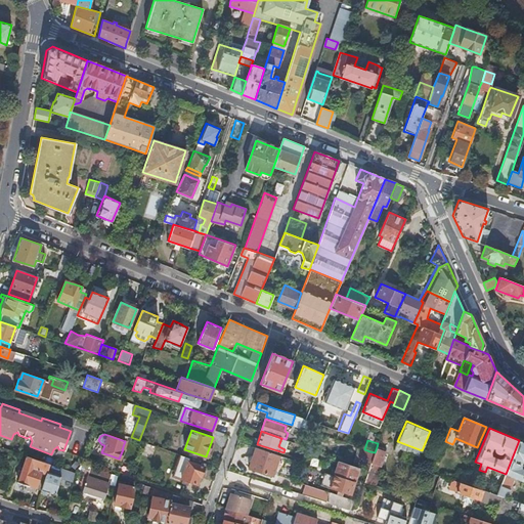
[(523,442),(519,440),(506,474),(496,494),(499,495),(501,496),(505,497),(507,497),(515,478),(523,481),(523,497),(517,495),(515,500),(516,500),(521,503),(523,503),(523,442)]
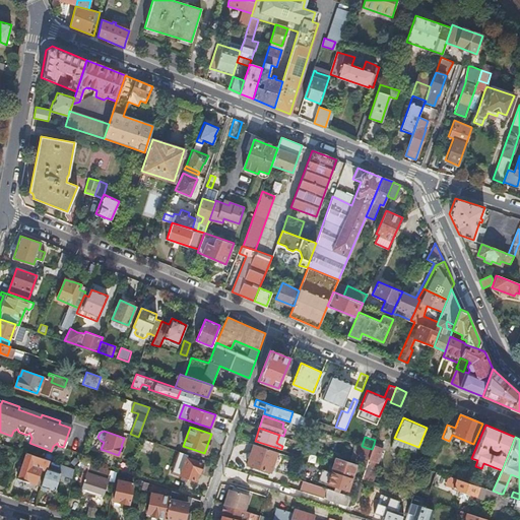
[(150,441),(144,439),(141,450),(146,452),(150,441)]
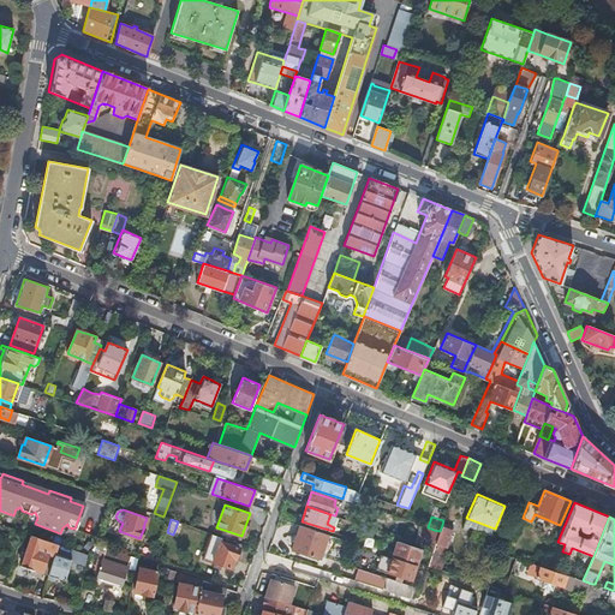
[(335,537),(300,525),(292,549),(320,557),(322,551),(329,554),(335,537)]
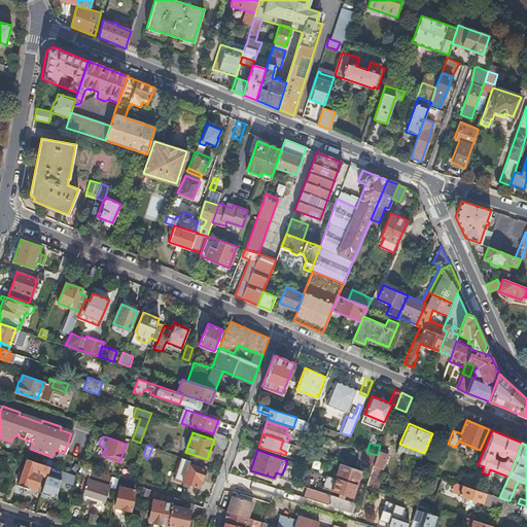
[(309,450),(307,456),(319,460),(321,454),(309,450)]
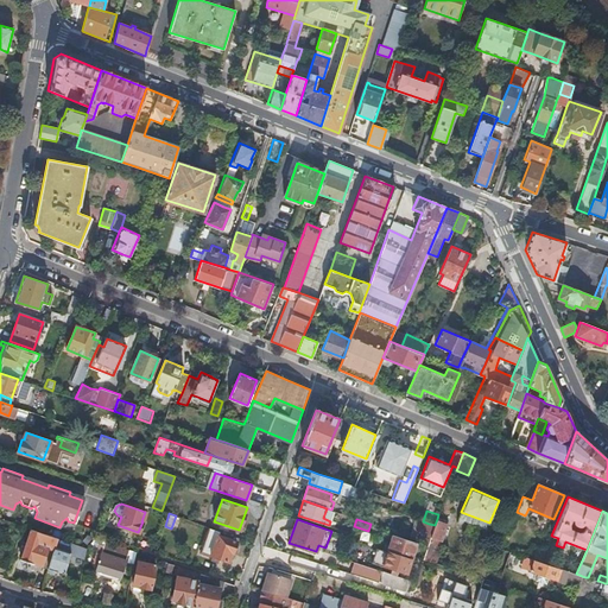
[(437,519),(435,525),(429,542),(423,558),(436,563),(449,524),(437,519)]
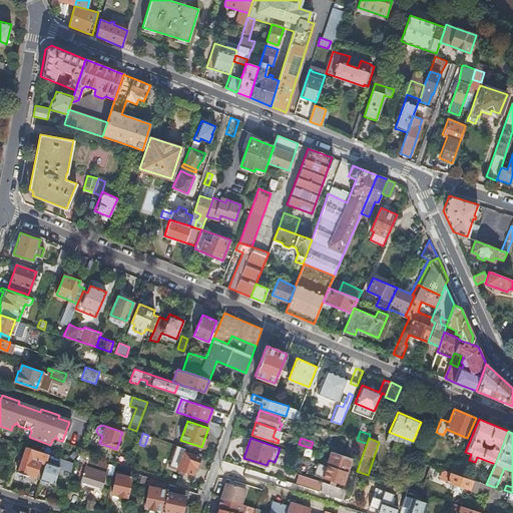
[(362,442),(357,455),(362,457),(367,443),(362,442)]
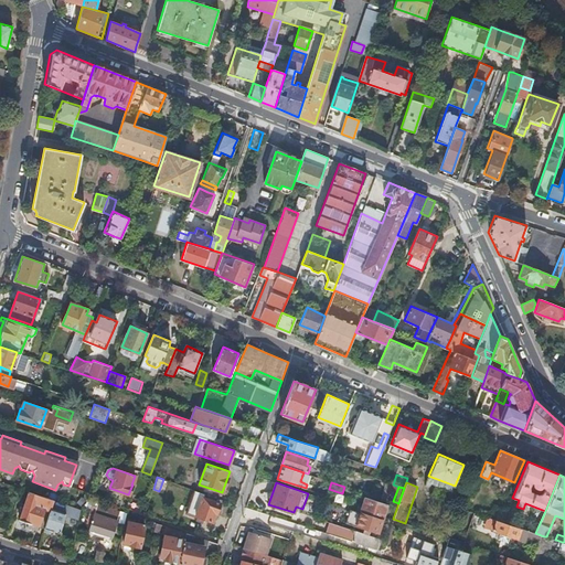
[(209,496),(195,490),(188,512),(212,521),(215,513),(220,503),(208,498),(209,496)]
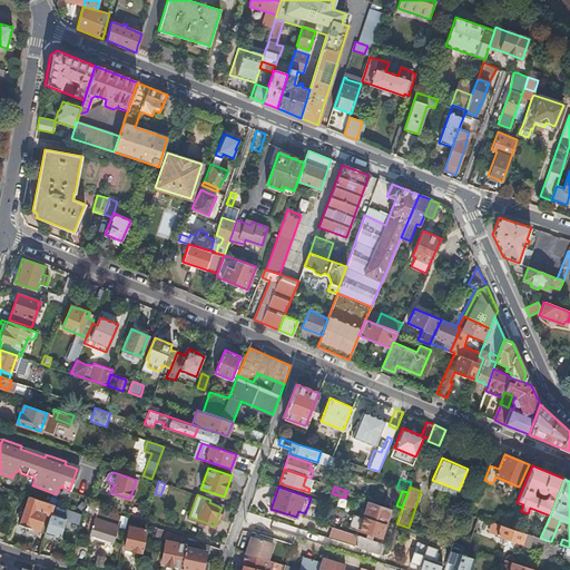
[(55,504),(29,497),(20,526),(30,529),(30,527),(39,530),(38,533),(45,536),(46,532),(53,509),(55,504)]
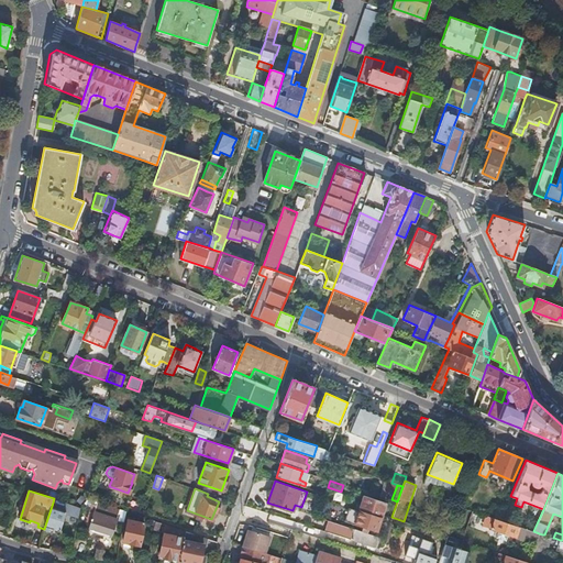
[(363,496),(359,509),(381,517),(385,503),(363,496)]
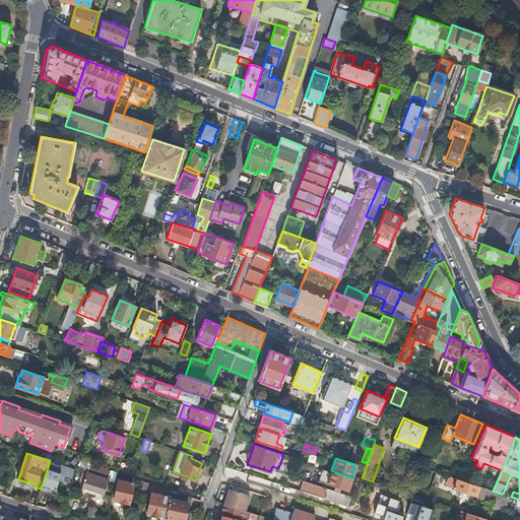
[(110,469),(89,463),(88,466),(84,465),(80,478),(85,479),(82,490),(89,492),(89,489),(95,491),(94,493),(102,495),(102,493),(104,493),(108,478),(110,469)]
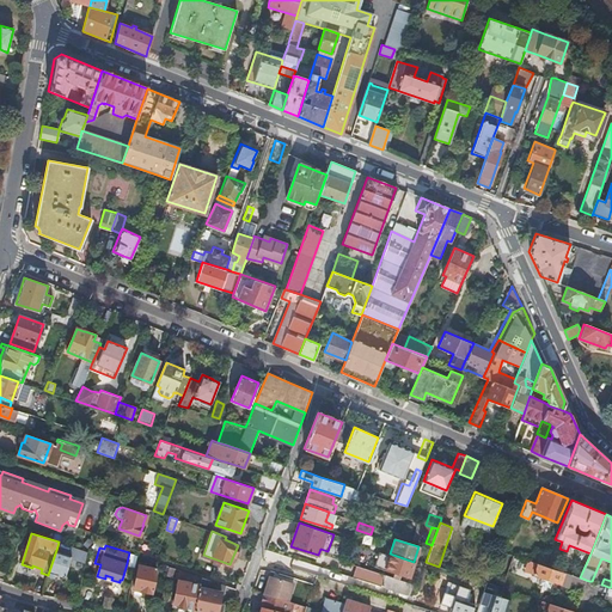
[(57,546),(49,571),(65,577),(72,556),(63,554),(65,549),(57,546)]
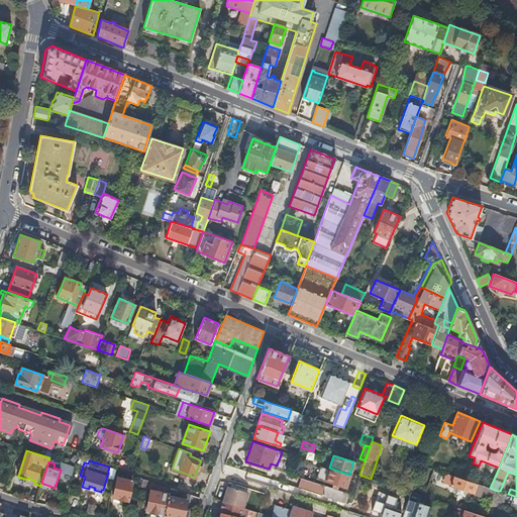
[(75,466),(66,463),(64,471),(73,473),(75,466)]
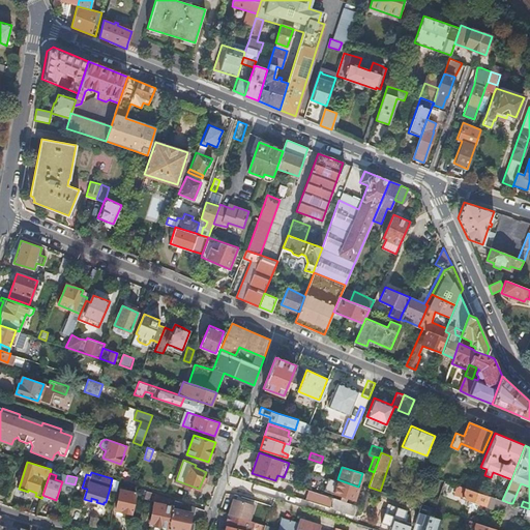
[(358,487),(337,479),(337,480),(328,477),(323,490),(341,496),(340,498),(346,500),(347,497),(353,500),(354,499),(358,487)]
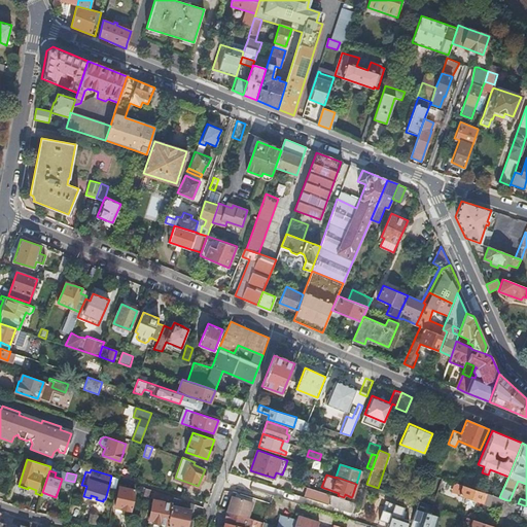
[(466,475),(462,485),(469,487),(472,477),(466,475)]
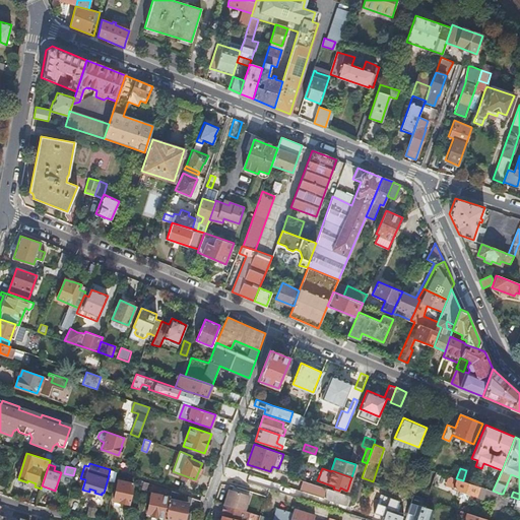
[(456,478),(449,476),(446,485),(463,492),(466,493),(473,495),(493,501),(496,492),(493,491),(463,480),(456,478)]
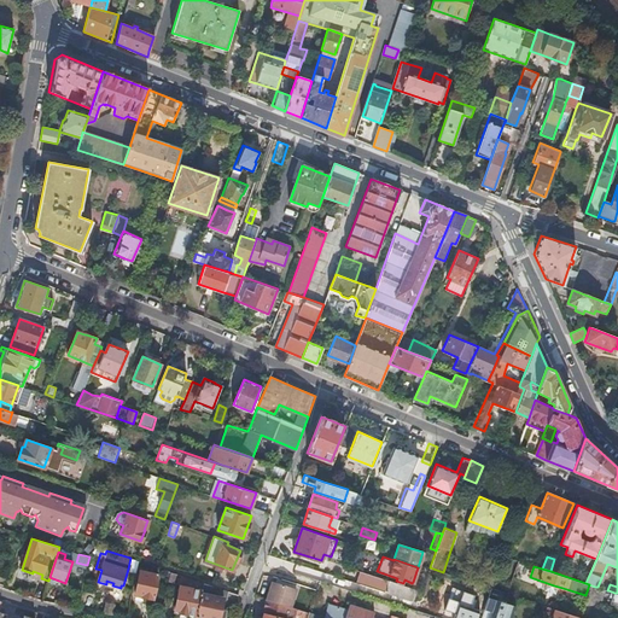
[(158,575),(140,571),(135,594),(141,595),(141,596),(153,599),(158,575)]
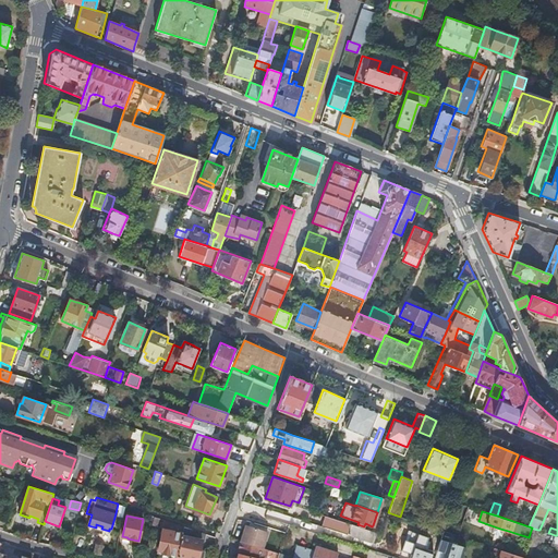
[(324,516),(320,525),(334,530),(342,533),(347,534),(348,534),(351,524),(324,516)]
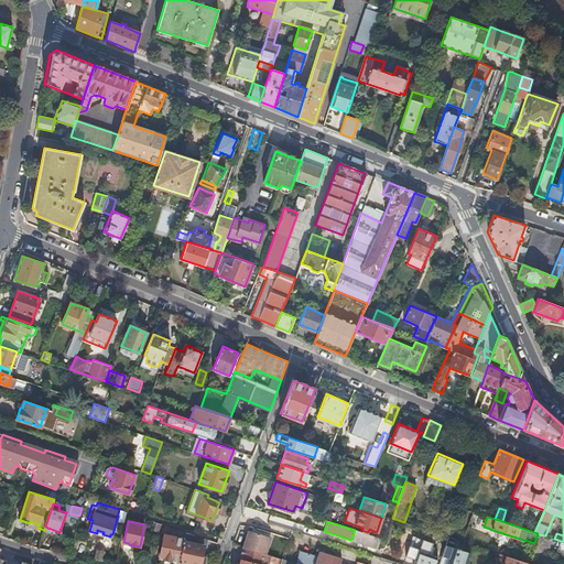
[(248,530),(242,546),(267,553),(271,538),(248,530)]
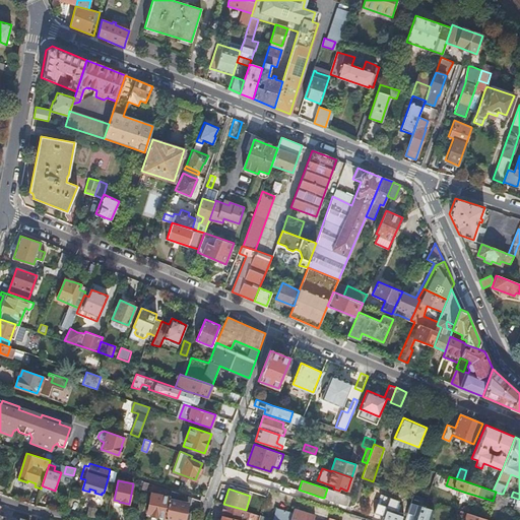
[(327,489),(324,498),(350,506),(353,497),(352,497),(327,489)]
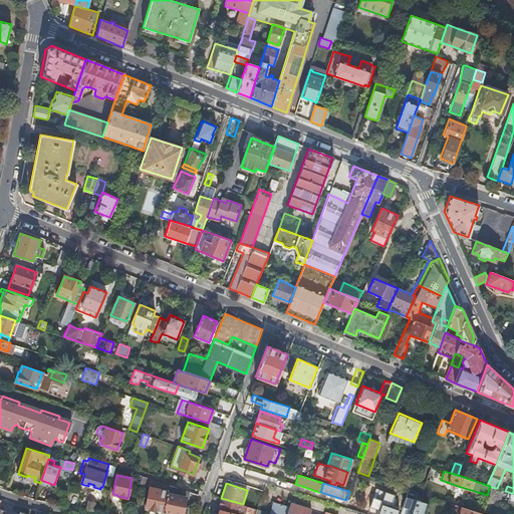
[(186,497),(187,490),(169,484),(168,490),(163,512),(173,513),(182,513),(186,497)]
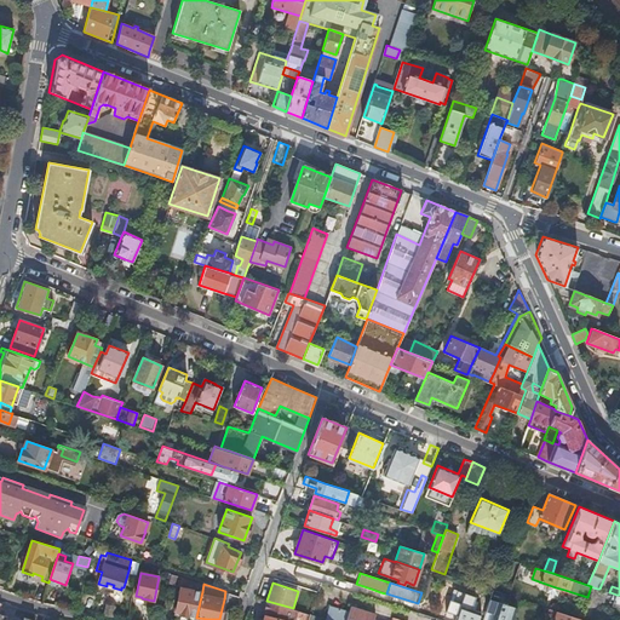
[(356,584),(354,590),(368,595),(371,589),(356,584)]
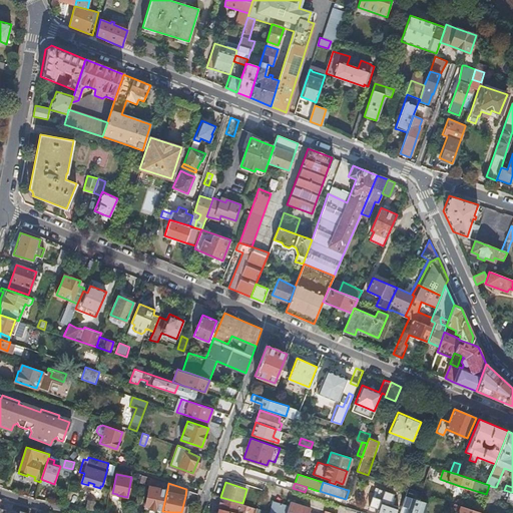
[(460,486),(457,485),(455,492),(465,495),(467,488),(460,486)]
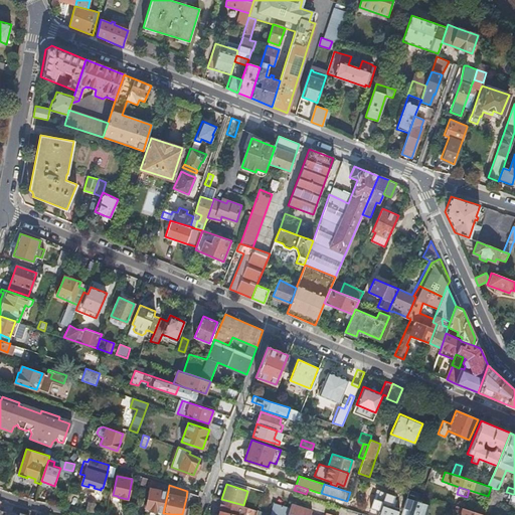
[(146,509),(163,513),(168,491),(150,488),(146,509)]
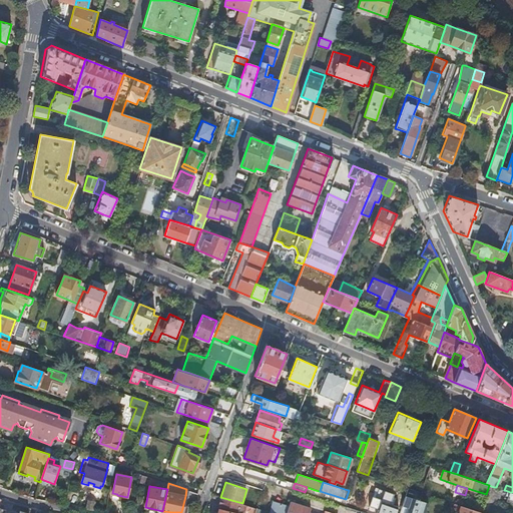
[(307,487),(305,492),(318,496),(319,491),(315,490),(307,487)]
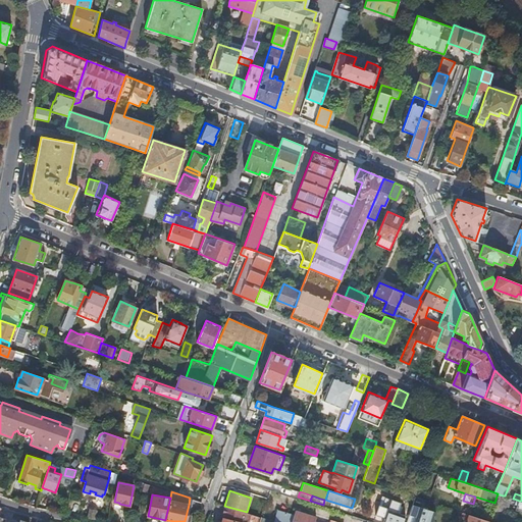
[(494,517),(506,521),(514,499),(513,499),(505,496),(503,496),(494,517)]
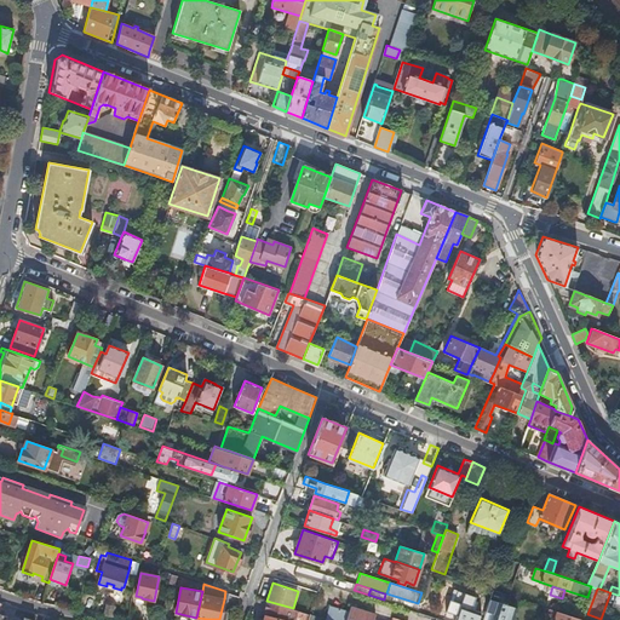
[(461,604),(455,619),(477,619),(480,616),(492,619),(491,619),(512,619),(517,608),(509,606),(510,602),(505,601),(504,603),(491,600),(487,610),(494,613),(493,615),(461,604)]
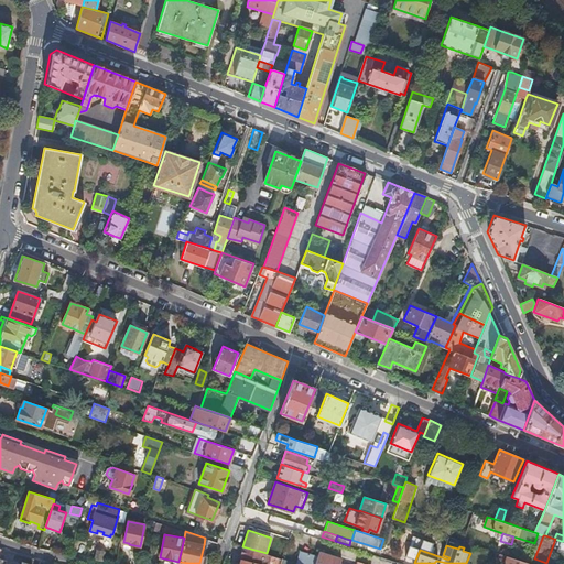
[(267,553),(242,546),(240,555),(243,556),(242,561),(241,560),(240,563),(268,563),(269,563),(273,563),(277,563),(279,557),(267,553)]
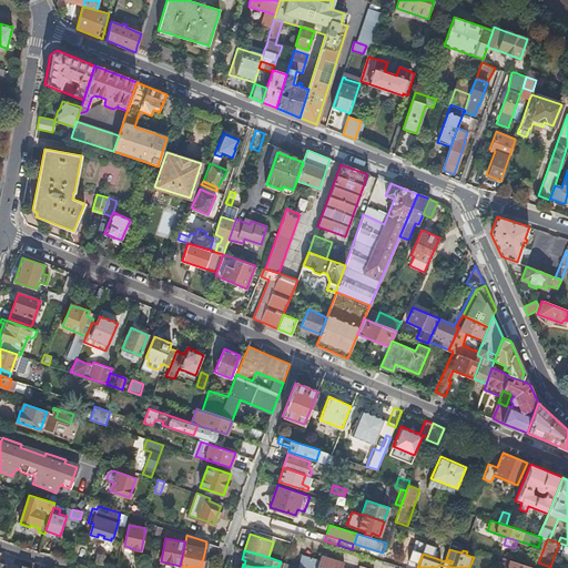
[(105,555),(98,553),(95,561),(103,564),(105,555)]
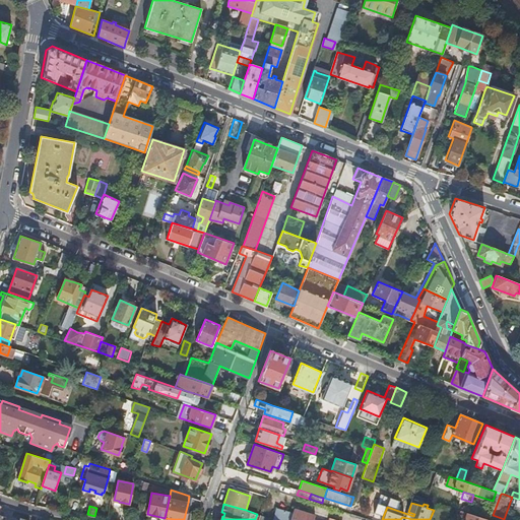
[(315,514),(295,507),(293,512),(289,519),(320,519),(314,518),(315,514)]
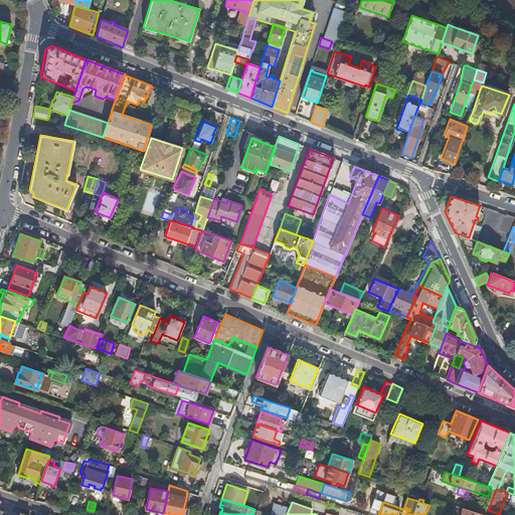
[(275,503),(272,514),(287,514),(290,507),(275,503)]
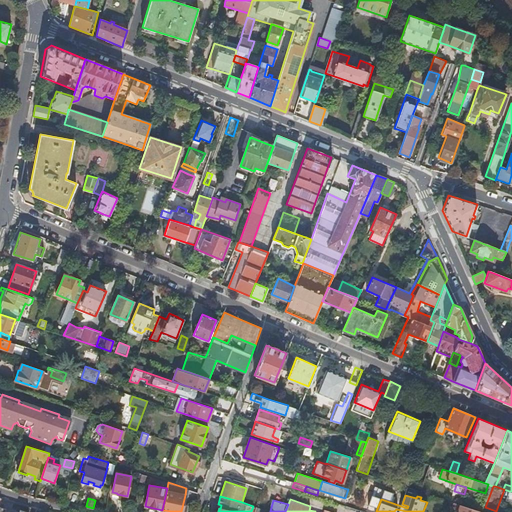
[(459,504),(454,502),(452,508),(458,511),(457,511),(480,511),(481,511),(460,504),(459,504)]
